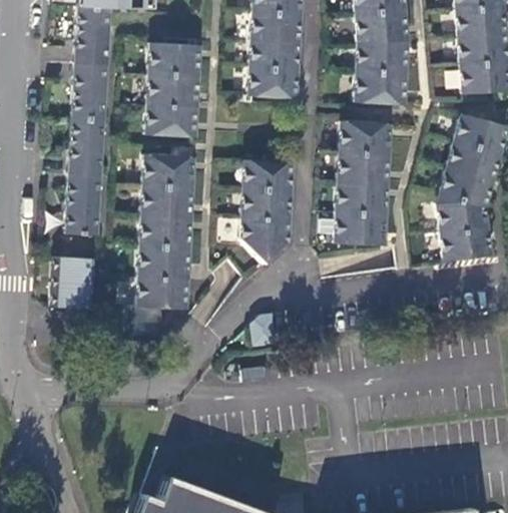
[(299,99),(303,0),(252,0),(252,9),(250,41),(249,66),(248,96),(299,99)]
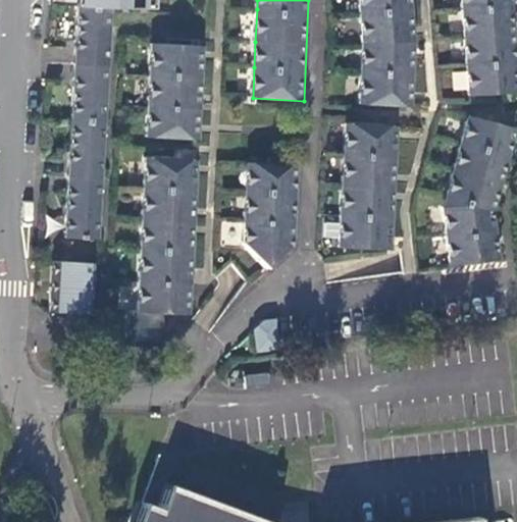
[(361,0),(363,14),(364,48),(362,72),(360,104),(414,106),(415,101),(415,92),(417,56),(418,50),(418,41),(418,36),(417,28),(414,0),(361,0)]
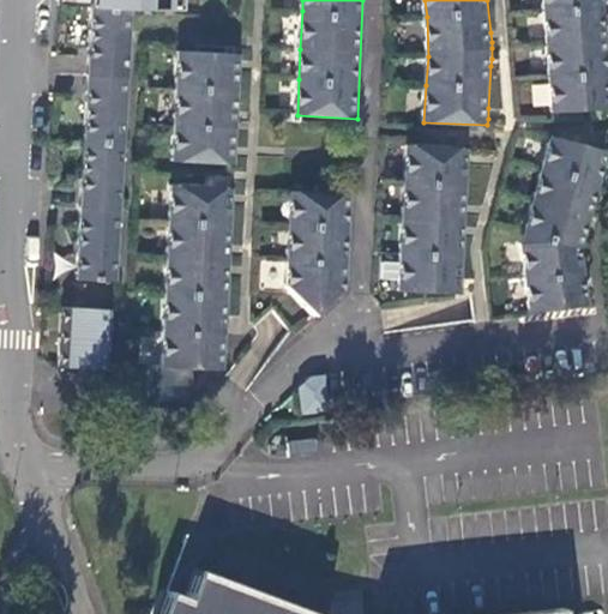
[(605,0),(543,0),(545,8),(548,43),(551,76),(553,113),(607,108),(607,31),(605,0)]
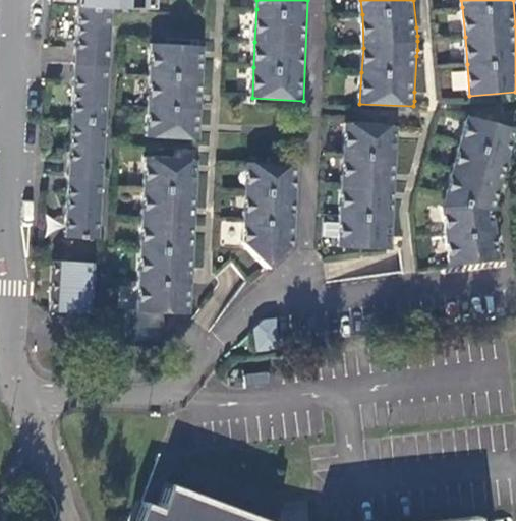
[(150,110),(149,136),(201,138),(201,132),(202,125),(203,103),(204,94),(206,59),(207,51),(207,44),(153,42),(150,110)]
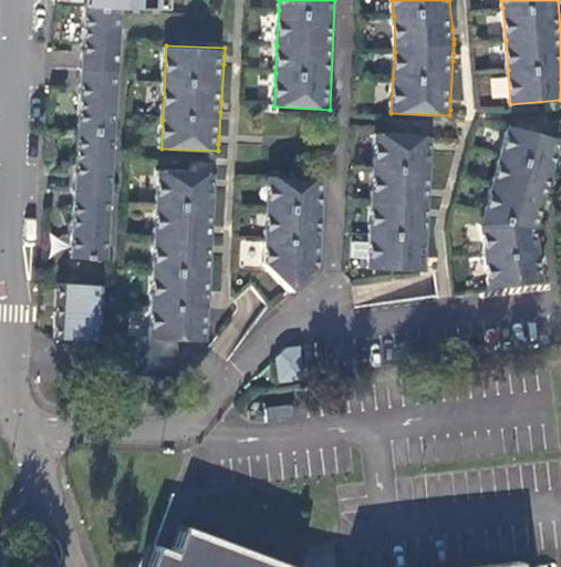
[(72,259),(110,260),(117,119),(80,116),(80,133),(72,259)]
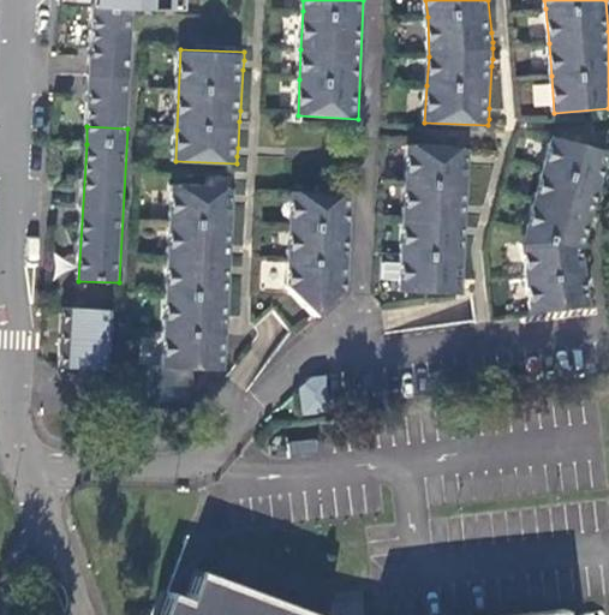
[(608,153),(555,137),(547,168),(538,201),(529,233),(526,245),(530,276),(533,311),(589,305),(583,248),(608,157),(608,153)]
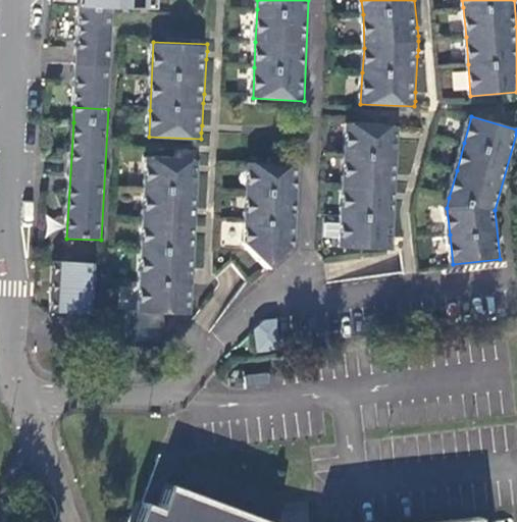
[(400,140),(401,125),(348,121),(346,155),(344,187),(342,216),(340,247),(394,250),(395,238),(397,202),(397,194),(398,183),(398,175),(400,140)]
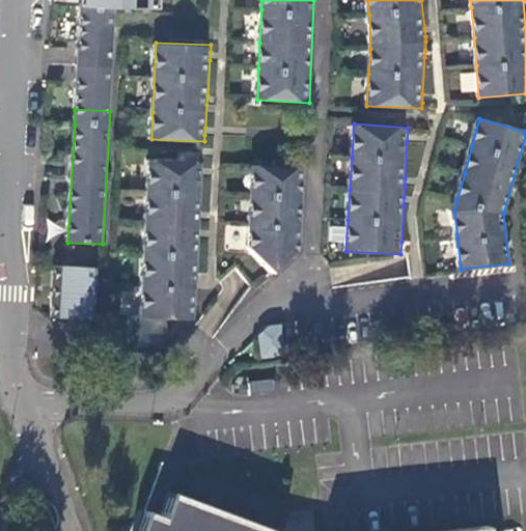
[(204,168),(204,161),(149,158),(147,193),(145,225),(144,251),(140,311),(135,311),(134,331),(168,333),(170,318),(194,320),(198,273),(200,238),(200,230),(201,220),(201,212),(203,175),(204,168)]
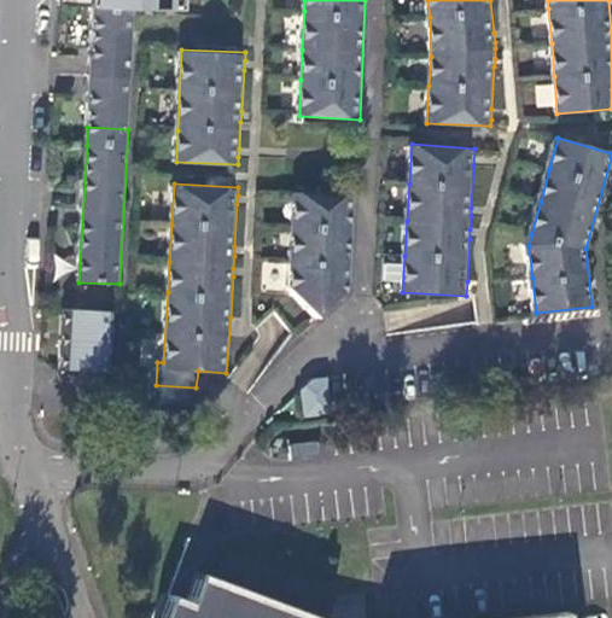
[(354,193),(293,191),(292,227),(290,261),(289,287),(319,316),(349,291),(354,193)]
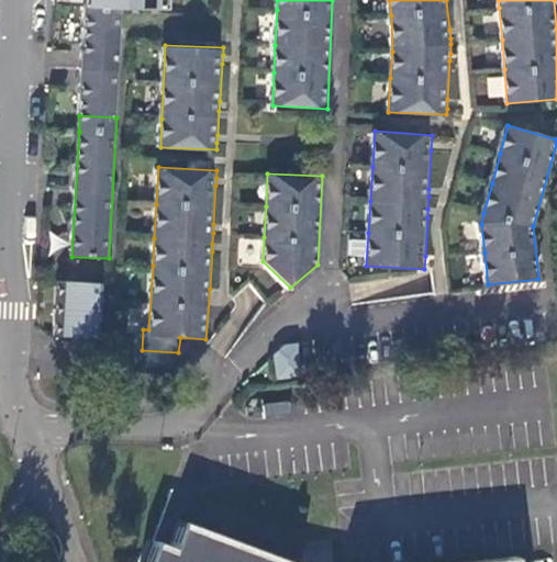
[(58,336),(102,339),(106,283),(60,282),(58,336)]
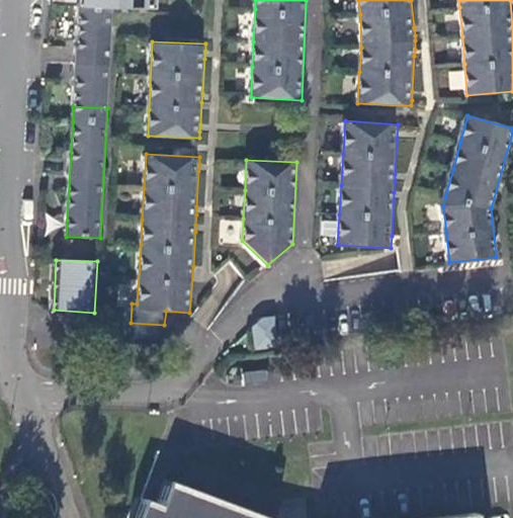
[(279,345),(276,316),(265,317),(254,326),(256,348),(279,345)]
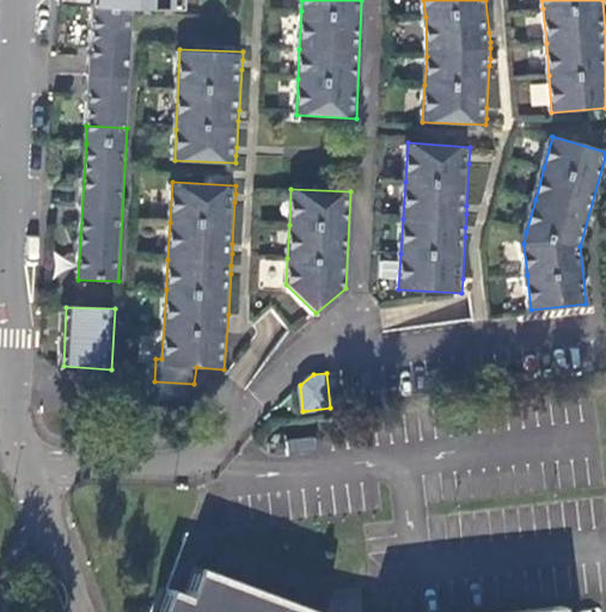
[(316,611),(201,570),(191,597),(179,593),(173,591),(164,611),(316,611)]
